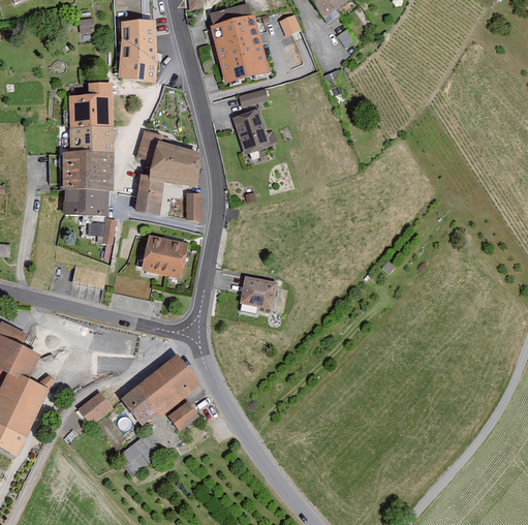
[(313,0),(323,14),(343,0),(313,0)]
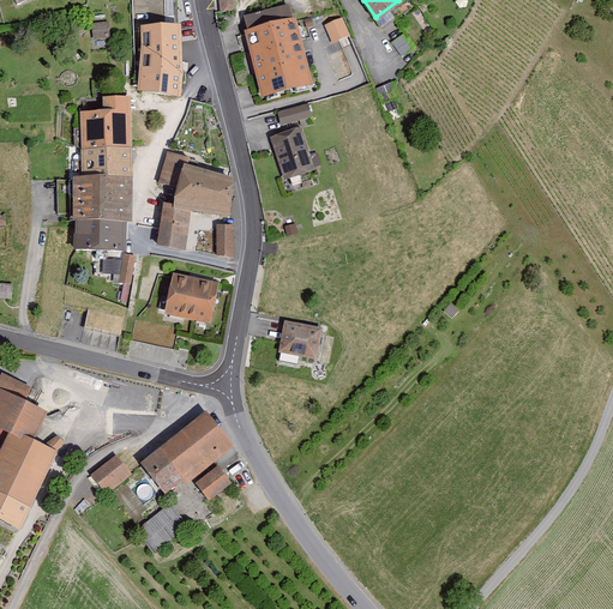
[(290,2),(246,14),(248,24),(241,25),(260,97),(313,83),(290,2)]
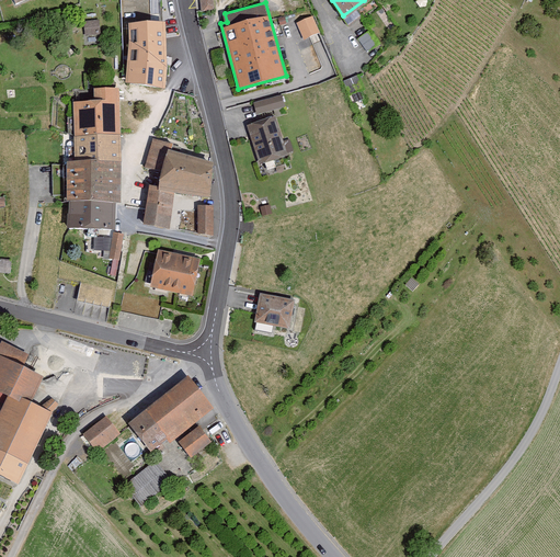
[(313,12),(296,19),(303,36),(320,30),(313,12)]
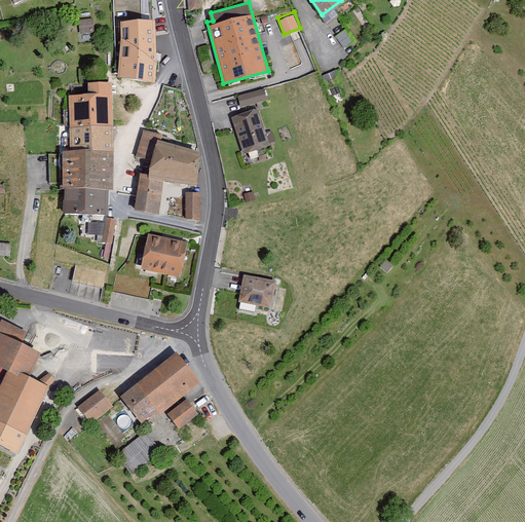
[(79,28),(92,28),(92,15),(79,15),(79,28)]
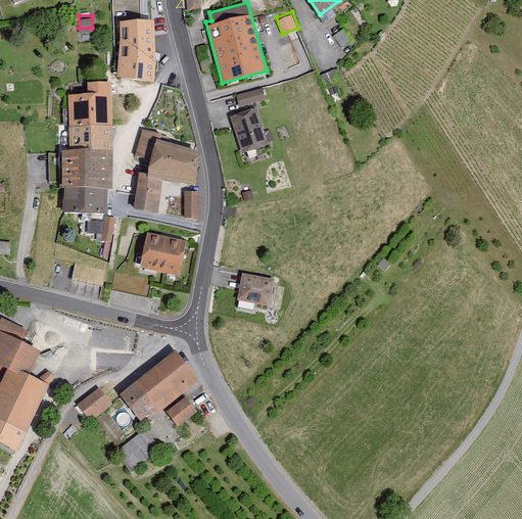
[(120,37),(116,76),(153,82),(154,65),(154,50),(153,19),(119,19),(120,37)]
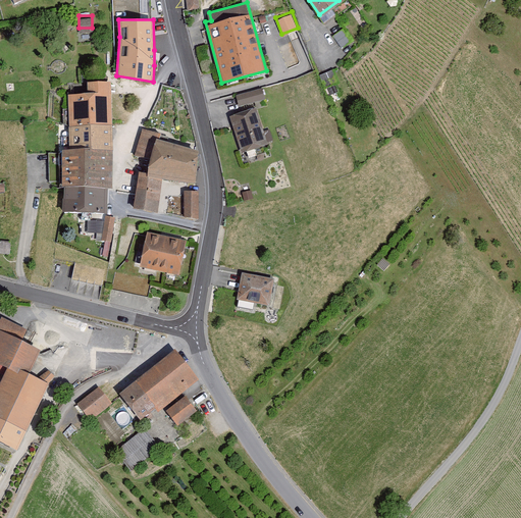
[(63,186),(63,209),(108,210),(108,186),(111,186),(112,81),(88,81),(88,93),(69,93),(69,149),(61,149),(61,186),(63,186)]
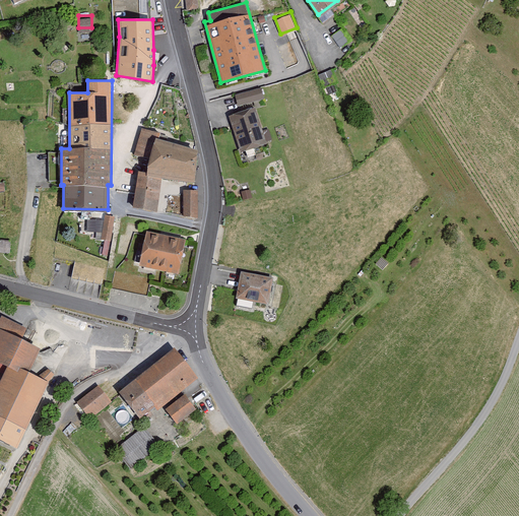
[(259,86),(234,93),(237,104),(262,97),(259,86)]
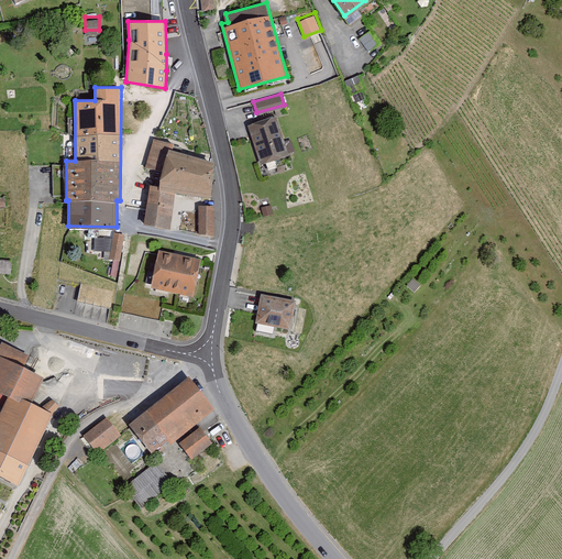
[(275,116),(248,124),(260,163),(287,154),(275,116)]
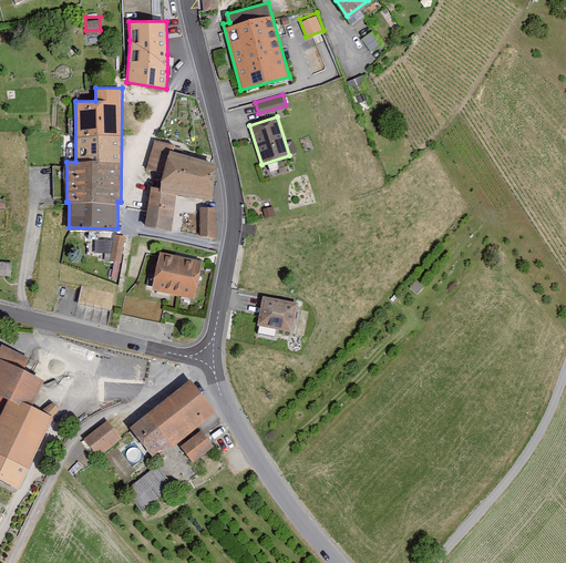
[(163,170),(157,188),(152,186),(145,226),(172,229),(176,194),(208,200),(213,164),(172,153),(175,144),(156,139),(148,166),(163,170)]
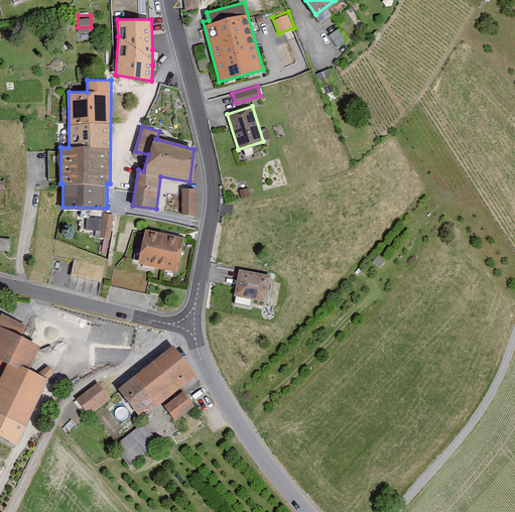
[(195,213),(195,186),(180,185),(181,211),(195,213)]
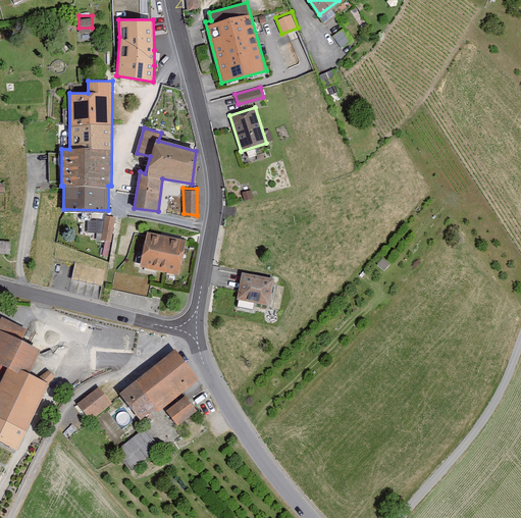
[(248,191),(240,193),(241,199),(250,197),(248,191)]
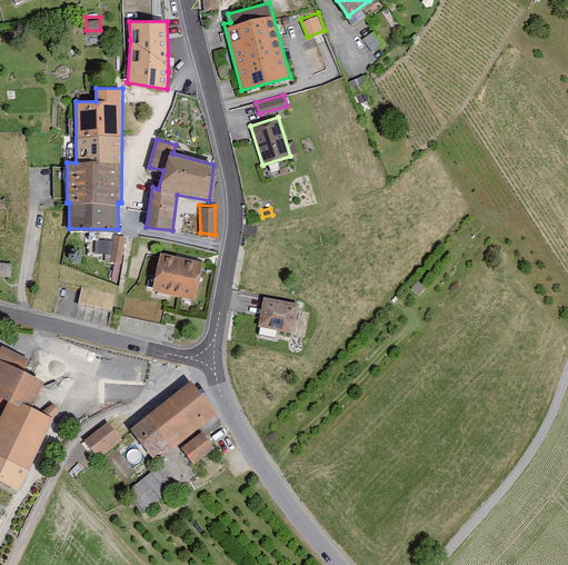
[(126,234),(115,233),(110,258),(120,260),(126,234)]
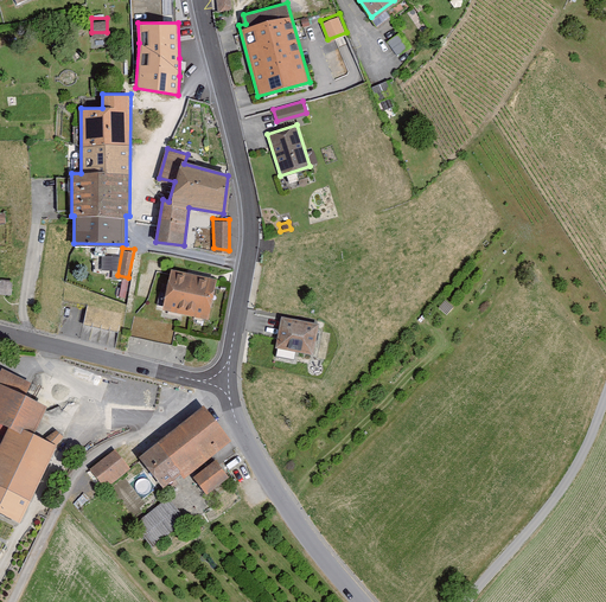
[(171,269),(161,308),(206,320),(217,281),(171,269)]
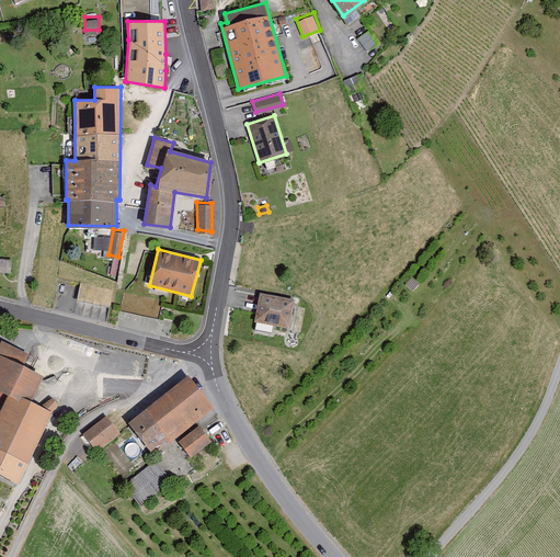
[(294,298),(260,292),(254,320),(289,327),(294,298)]
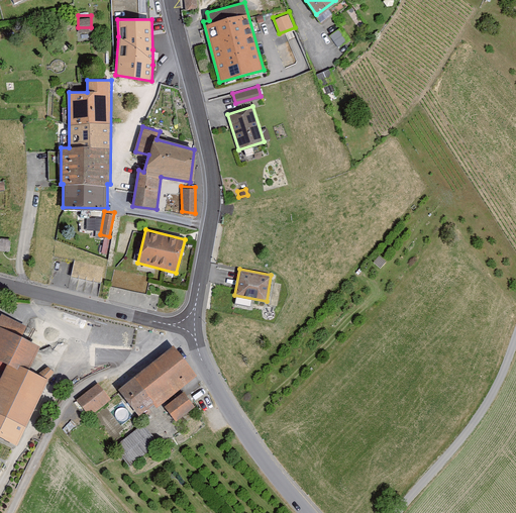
[(0,360),(4,362),(0,369),(0,435),(16,443),(53,368),(46,362),(37,371),(27,366),(39,342),(20,333),(25,322),(0,310),(0,360)]
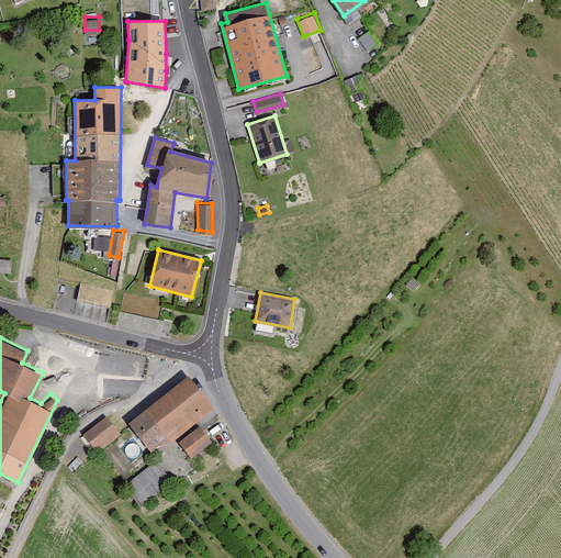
[(188,375),(131,422),(152,447),(167,435),(171,441),(213,405),(188,375)]
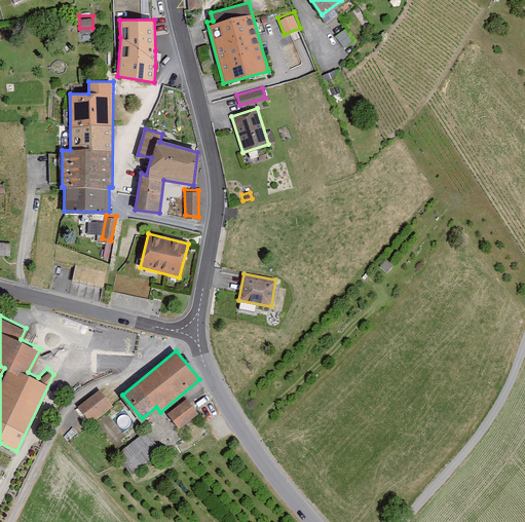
[(78,403),(91,418),(112,402),(100,385),(78,403)]
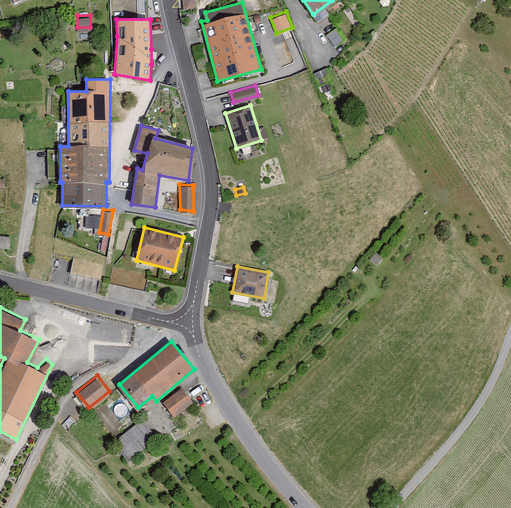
[(177,390),(159,403),(169,418),(188,404),(177,390)]
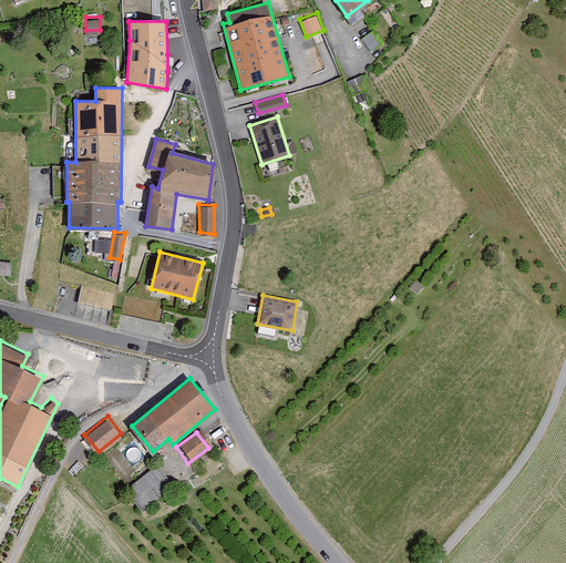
[(154,466),(122,491),(140,512),(172,487),(154,466)]
